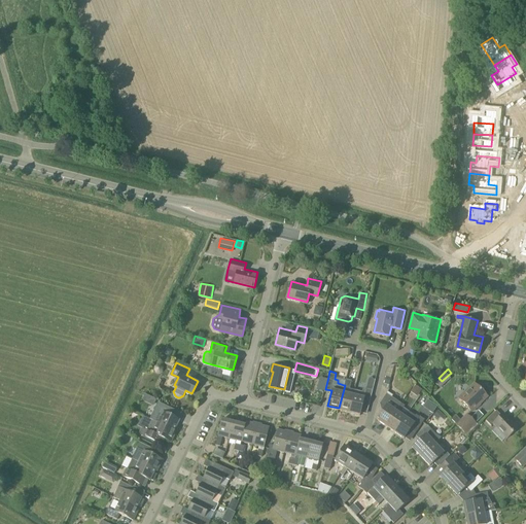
[(354,393),(355,387),(350,386),(352,379),(346,377),(344,385),(345,385),(339,408),(349,411),(354,393)]
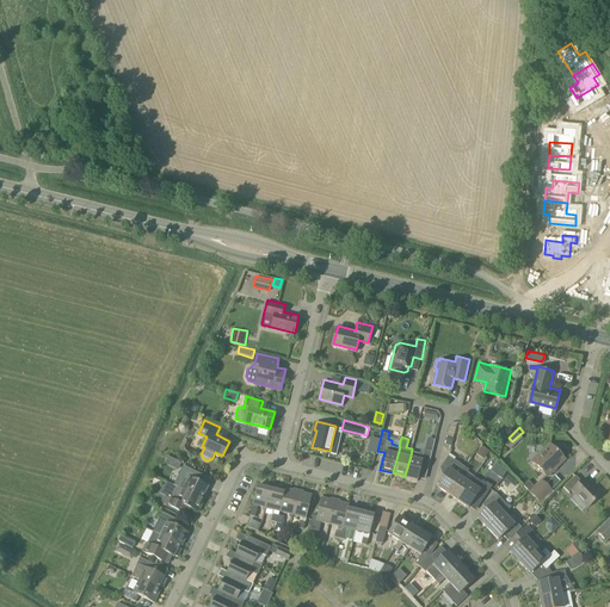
[(565,457),(552,443),(546,448),(543,447),(536,454),(537,456),(534,460),(547,474),(565,457)]
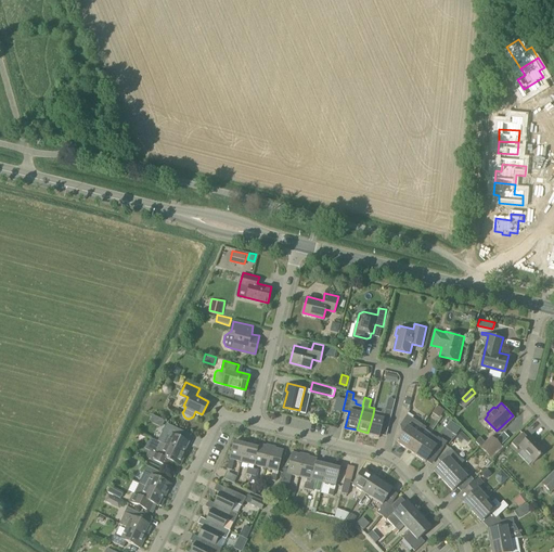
[(438,403),(433,411),(440,415),(446,408),(438,403)]
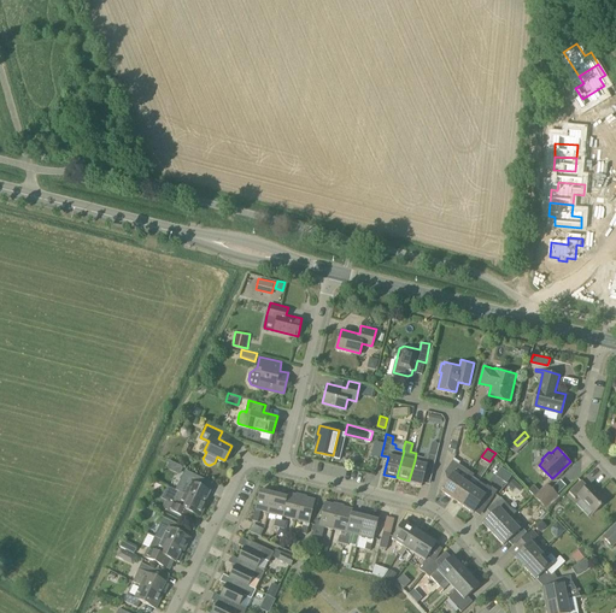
[(415,460),(409,481),(422,484),(427,466),(434,469),(436,454),(429,453),(429,454),(426,453),(424,455),(416,453),(415,460)]
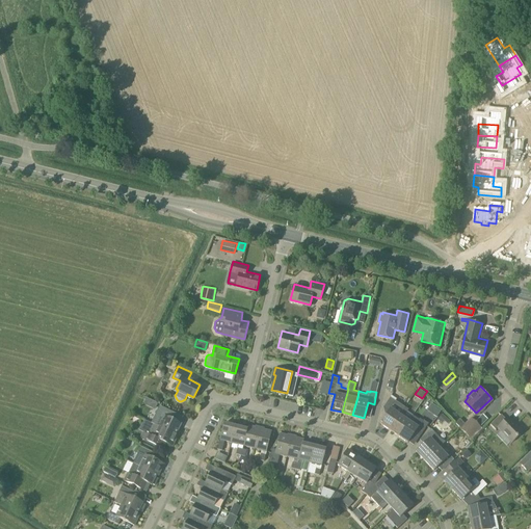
[(156,407),(158,401),(147,395),(143,401),(156,407)]
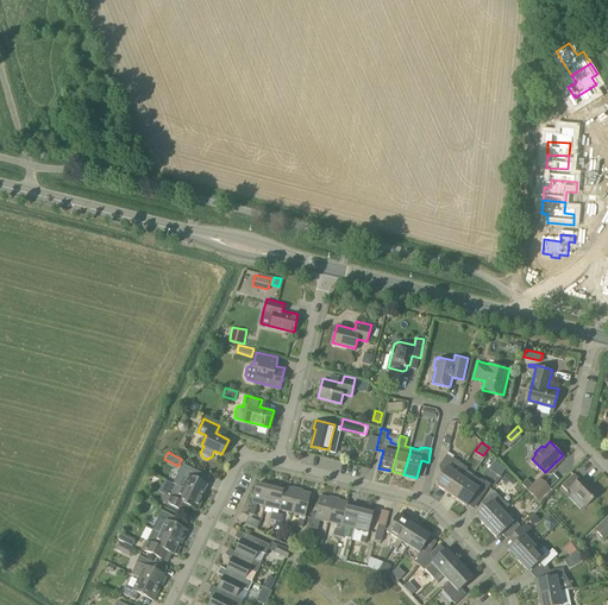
[(446,490),(464,464),(447,452),(439,464),(445,467),(436,483),(446,490)]
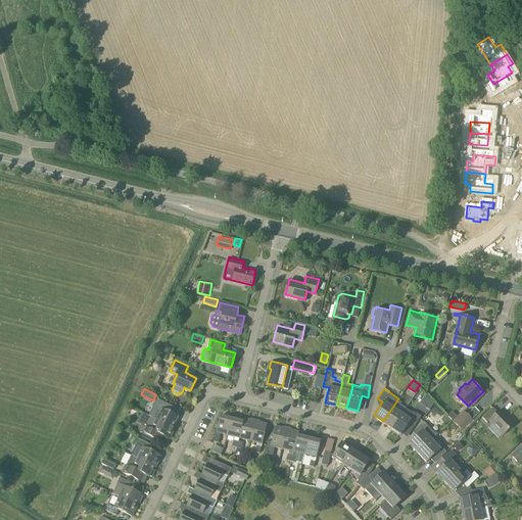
[(174,425),(179,415),(168,410),(170,404),(157,398),(155,404),(161,408),(157,417),(157,418),(174,425)]
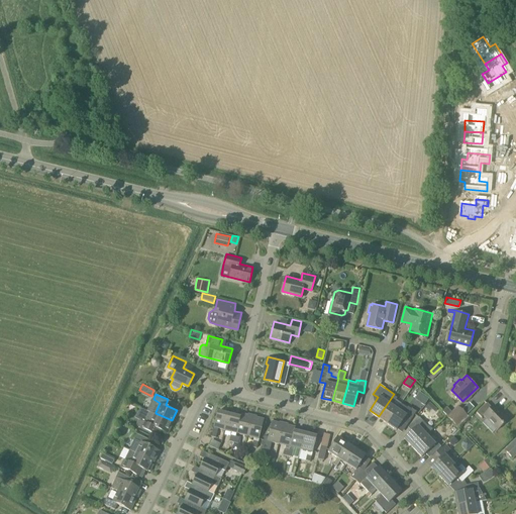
[(400,404),(395,400),(398,396),(394,394),(379,416),(388,422),(400,404)]
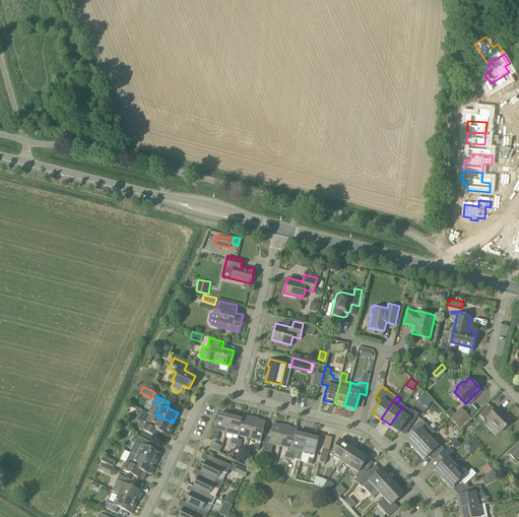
[(473,411),(483,401),(478,397),(469,406),(473,411)]
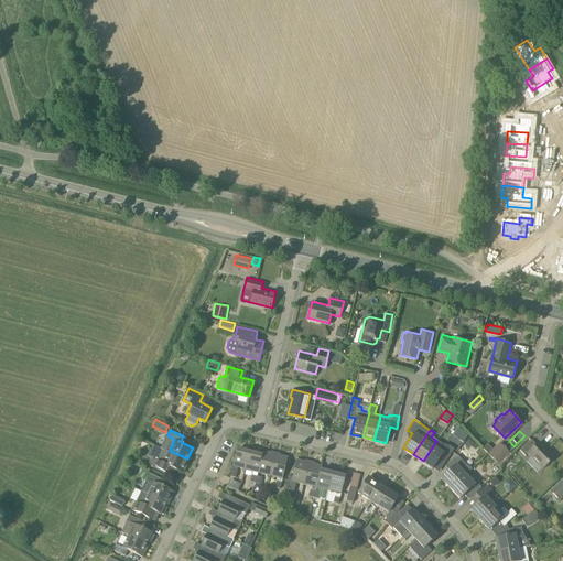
[(469,437),(465,443),(469,448),(472,444),(475,448),(478,444),(469,437)]
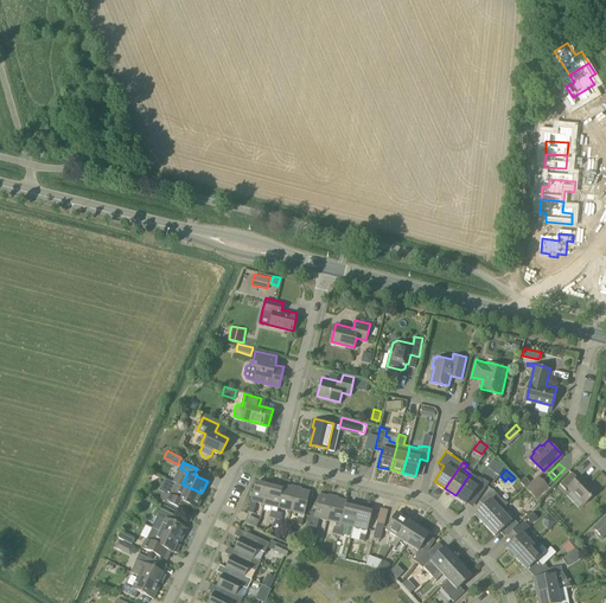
[(578,476),(573,470),(561,482),(566,488),(569,485),(585,501),(597,491),(580,473),(578,476)]
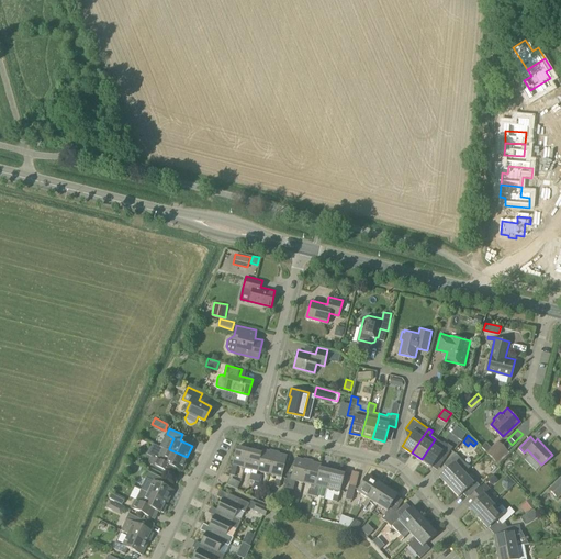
[(435,439),(422,459),(432,466),(440,453),(446,456),(453,445),(448,442),(447,443),(444,440),(442,442),(437,437),(435,439)]
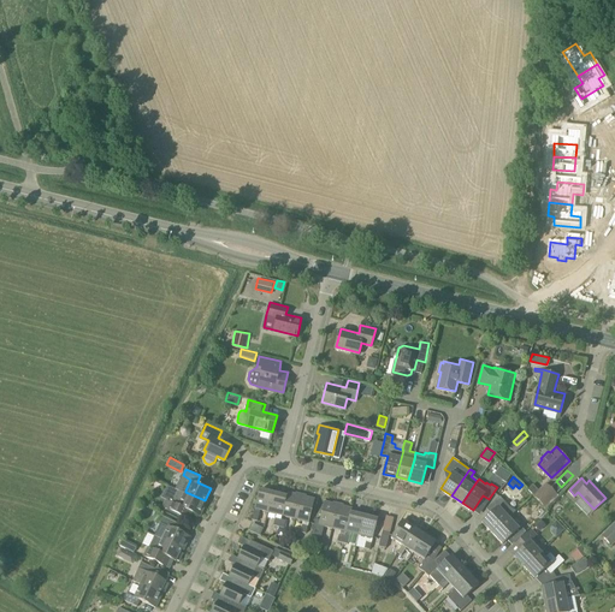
[(559,493),(547,481),(539,487),(533,482),(527,487),(533,493),(545,506),(559,493)]
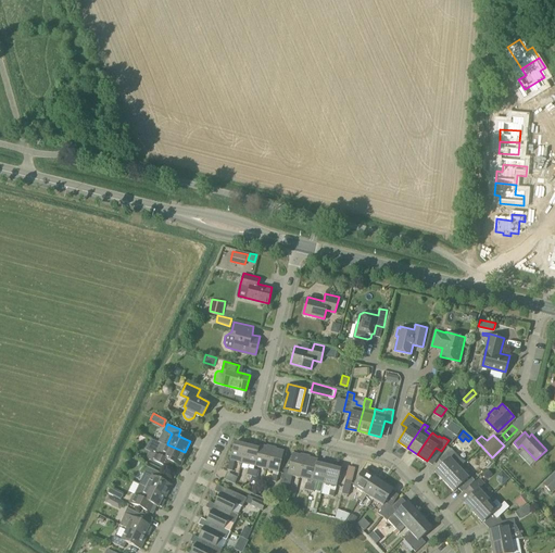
[(167,444),(167,443),(160,439),(154,451),(150,449),(147,455),(164,464),(167,457),(181,465),(187,453),(185,452),(167,444)]
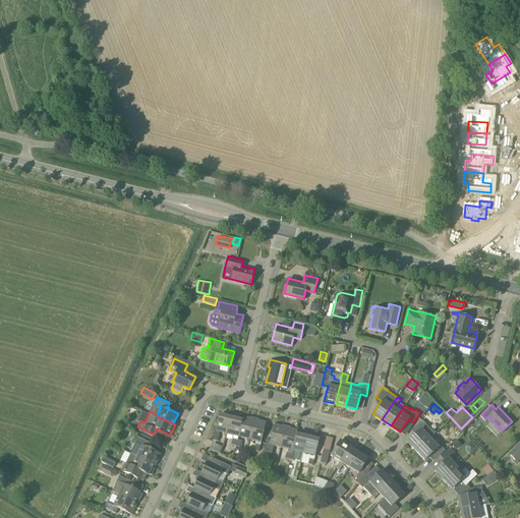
[(227,432),(231,415),(220,412),(214,438),(218,440),(221,429),(227,432)]
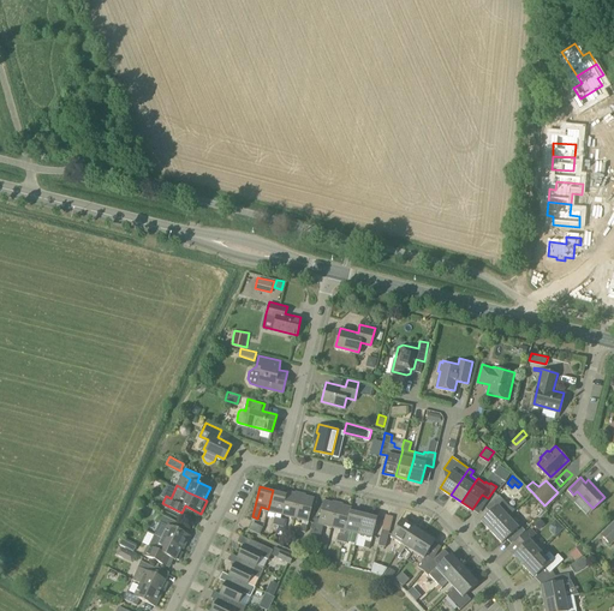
[(296,516),(300,492),(287,489),(286,493),(281,513),(296,516)]
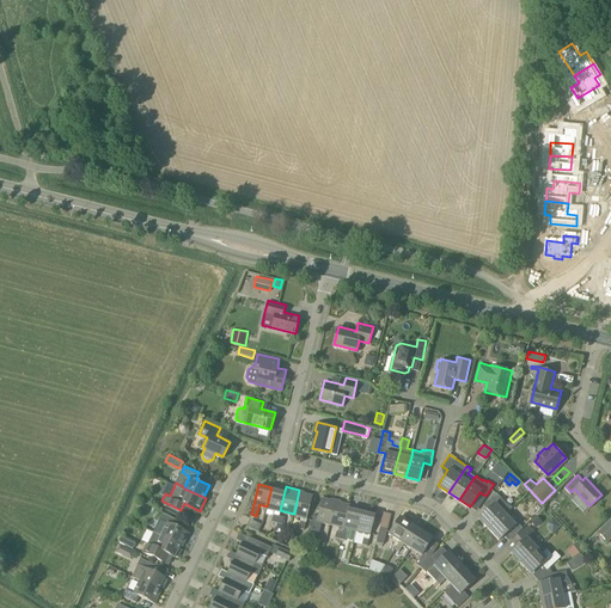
[(285,491),(272,487),(267,507),(280,510),(285,491)]
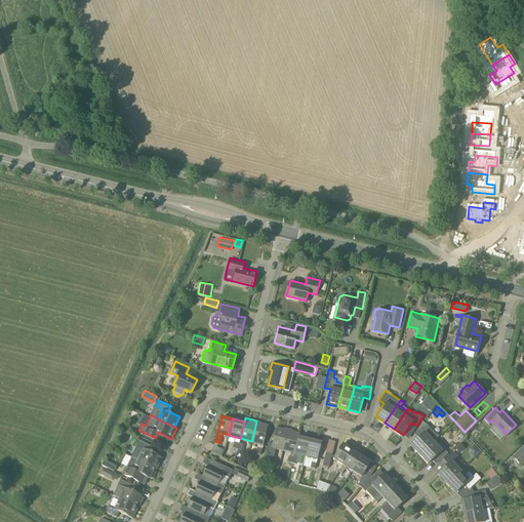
[(256,420),(252,441),(258,442),(256,452),(262,453),(269,424),(256,420)]
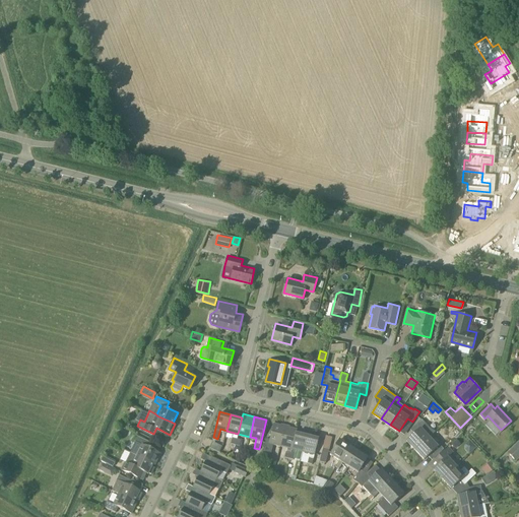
[(430,436),(436,430),(431,427),(427,422),(423,417),(412,426),(416,431),(407,439),(416,449),(430,436)]
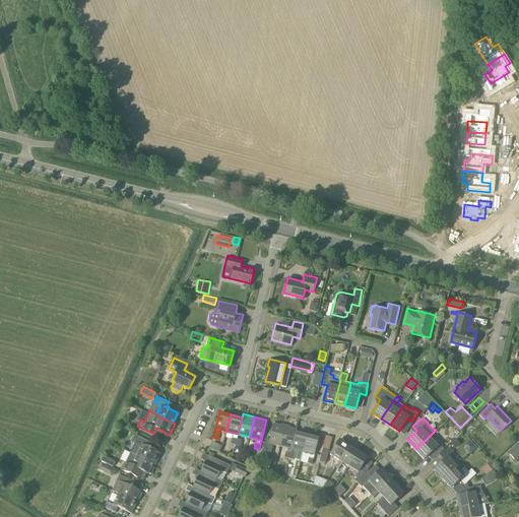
[(280,445),(285,425),(274,422),(270,438),(266,437),(262,453),(270,456),(274,443),(280,445)]
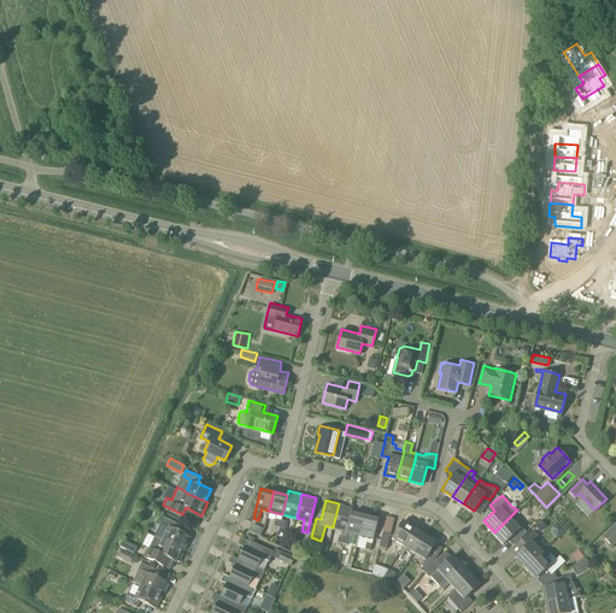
[(347,530),(352,507),(339,504),(333,528),(347,530)]
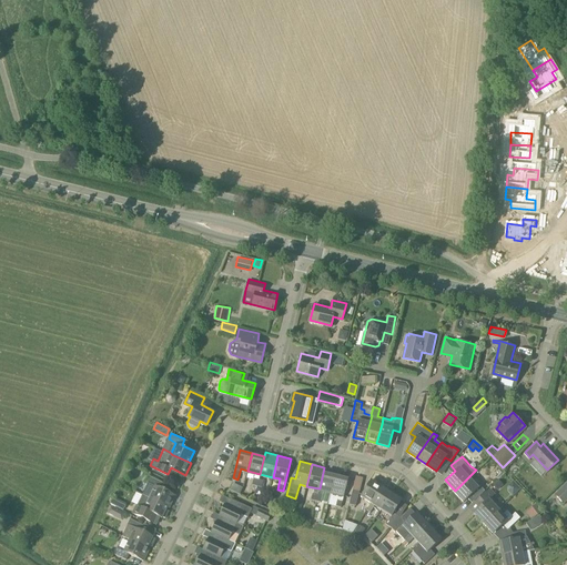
[(332,492),(336,474),(324,472),(325,467),(324,467),(320,488),(332,492)]
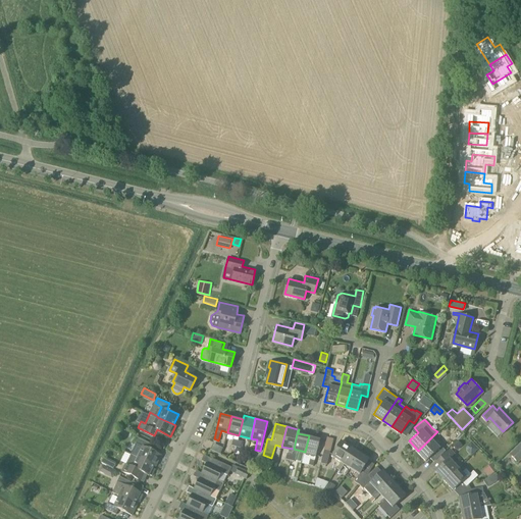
[(135,447),(133,452),(155,463),(154,464),(156,465),(161,454),(148,448),(151,442),(139,435),(136,442),(138,443),(135,447)]
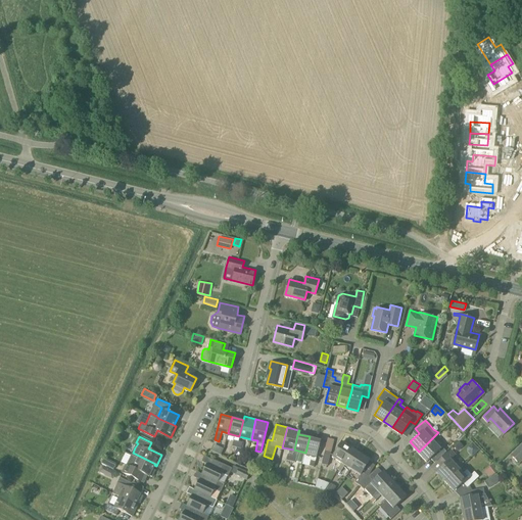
[(317,456),(321,439),(310,436),(305,453),(317,456)]
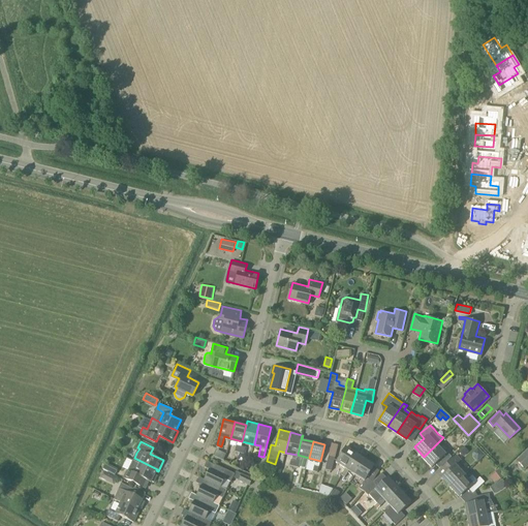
[(245,452),(246,445),(237,443),(236,450),(245,452)]
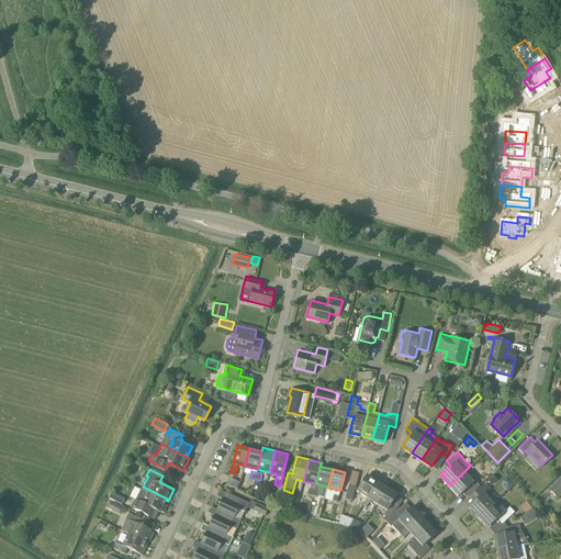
[(473,481),(464,471),(450,485),(459,495),(466,489),(470,493),(480,483),(475,479),(473,481)]
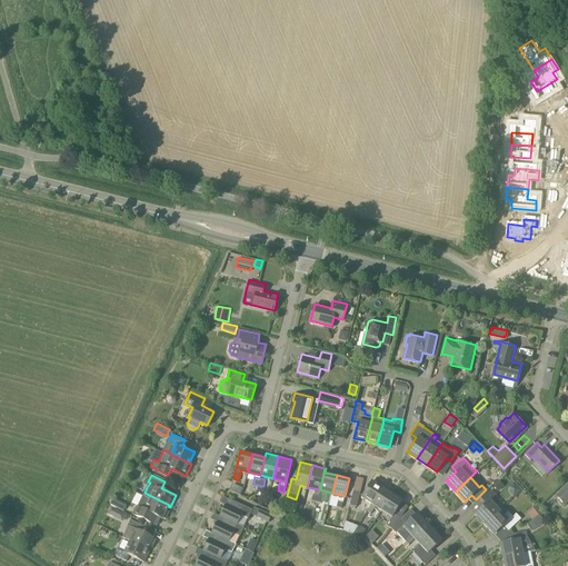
[(372,503),(382,486),(372,479),(361,496),(372,503)]
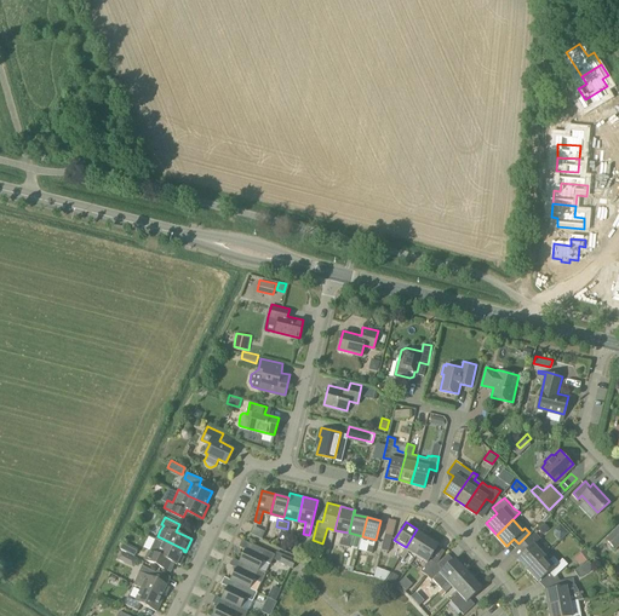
[(544,522),(538,528),(543,533),(549,527),(544,522)]
